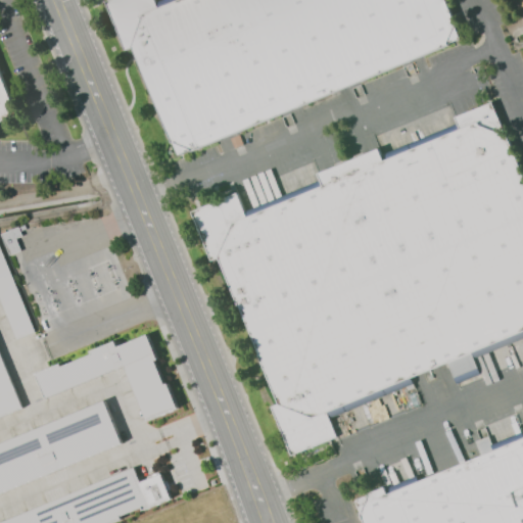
[(105,1),(107,0),(154,0),(157,7),(175,0),(442,0),(460,39),(175,157),(130,49),(125,52),(105,1)]
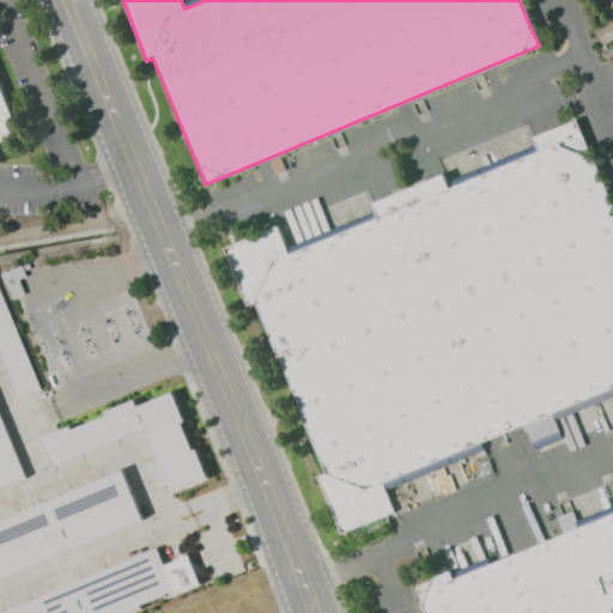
[(0,90),(0,143),(18,135),(0,90)]
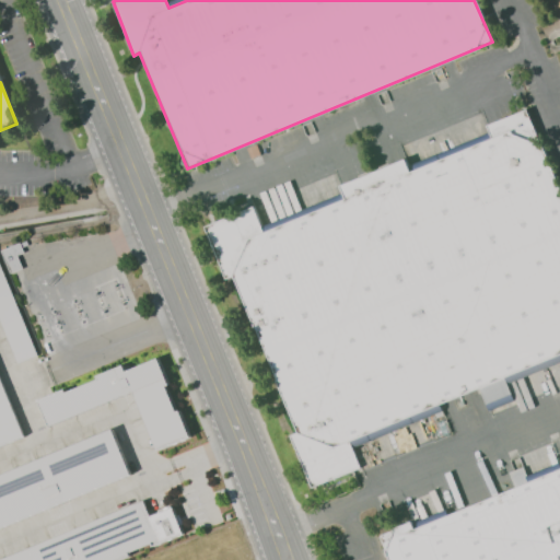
[(205,229),(226,281),(233,278),(298,433),(289,438),(311,488),(362,466),(353,447),(444,411),(441,404),(476,389),(487,413),(514,400),(508,384),(559,362),(559,191),(526,111),(486,126),(492,140),(410,173),(405,159),(340,186),(345,199),(267,232),(255,205),(205,229)]
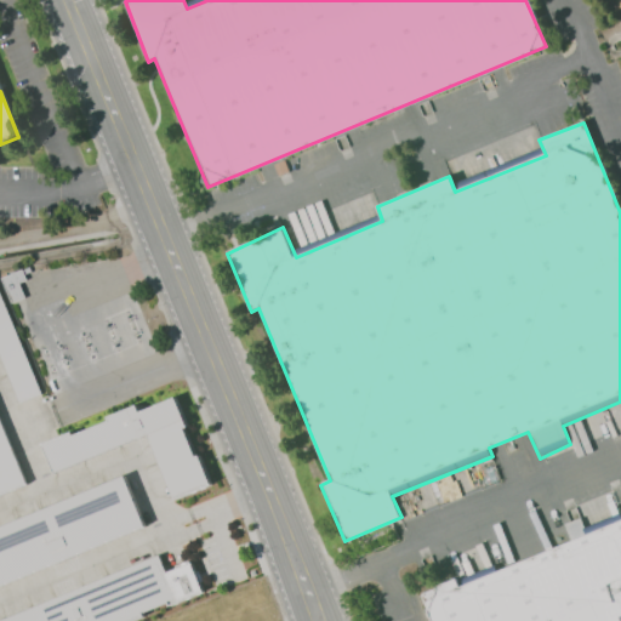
[(283,161),(288,174),(278,178),(272,166),(283,161)]
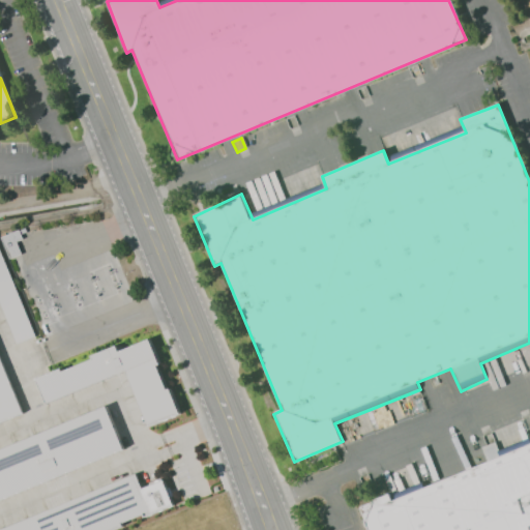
[(1,238),(9,259),(21,254),(16,242),(22,239),(19,231),(1,238)]
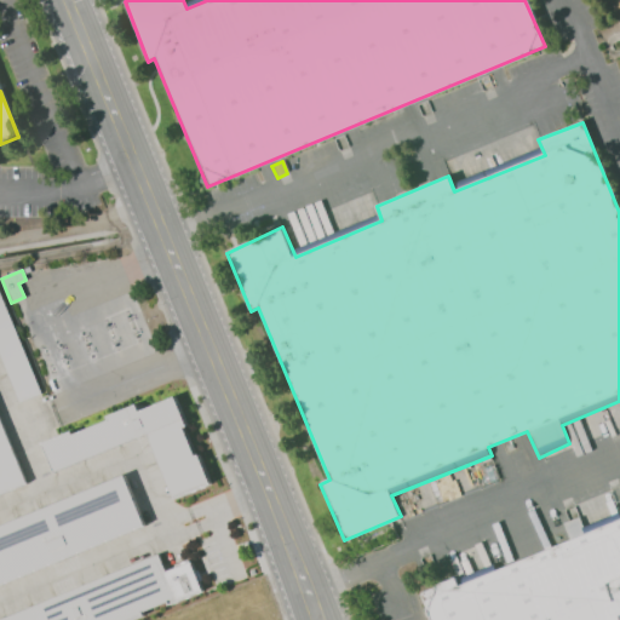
[(0,294),(40,394),(17,403),(0,361),(0,294)]
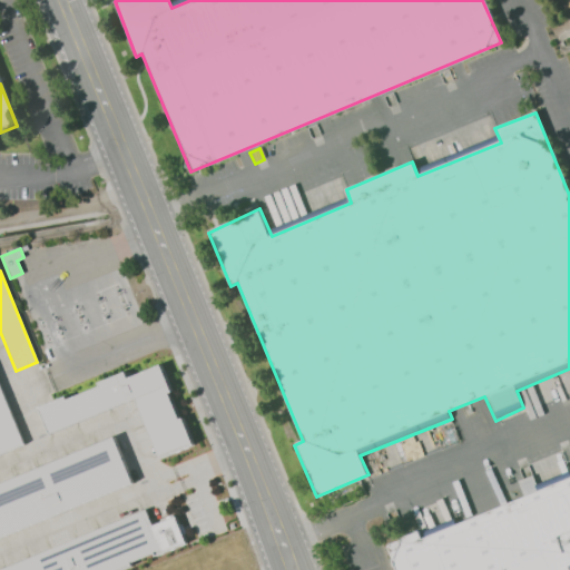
[(38,409),(49,435),(134,400),(159,460),(193,444),(183,418),(178,420),(168,393),(174,391),(161,364),(129,377),(126,371),(98,383),(99,386),(67,400),(66,396),(38,409)]
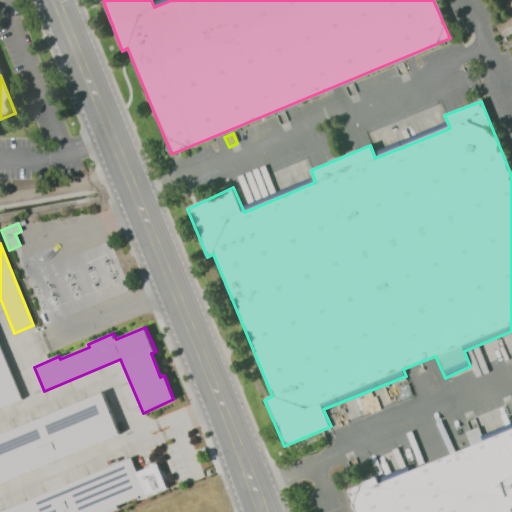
[(0,347),(21,398),(0,406),(0,347)]
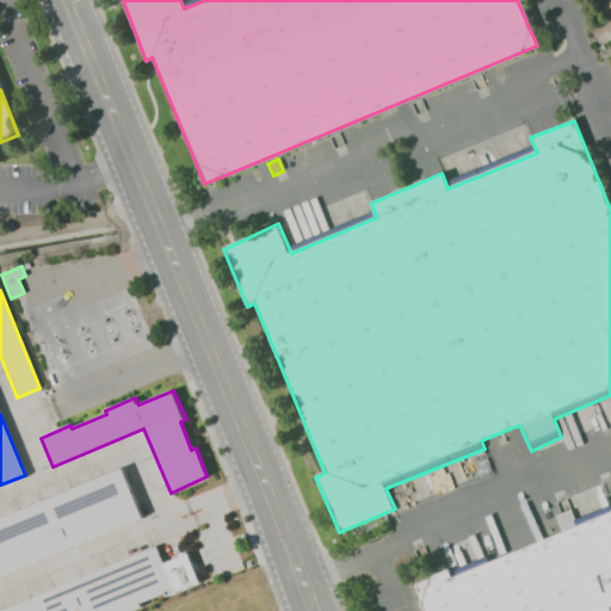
[(0,517),(121,468),(141,519),(0,576),(0,517)]
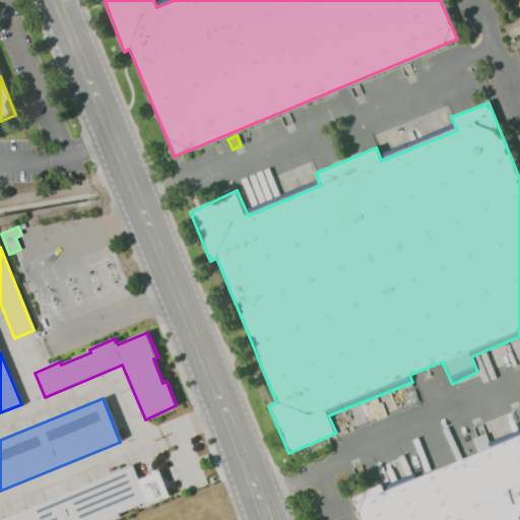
[(352,499),(361,519),(519,519),(519,436),(385,492),(382,483),(352,499)]
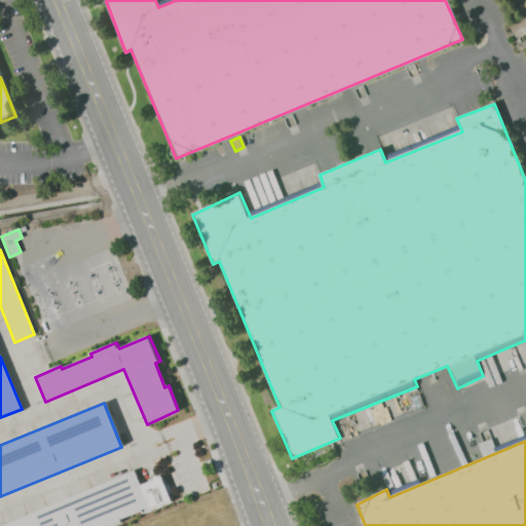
[(0,525),(0,524),(133,470),(140,485),(160,477),(171,502),(142,514),(141,511),(119,520),(121,523),(113,525),(0,525)]
